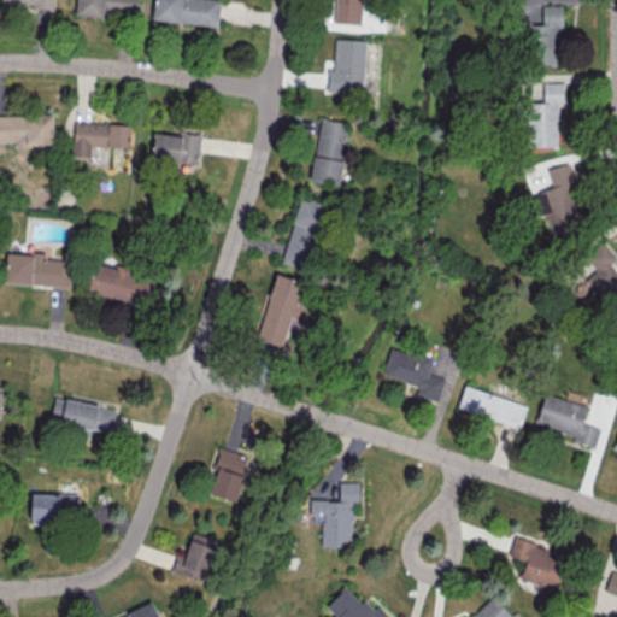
[(75,0),(75,11),(137,17),(137,0),(75,0)]
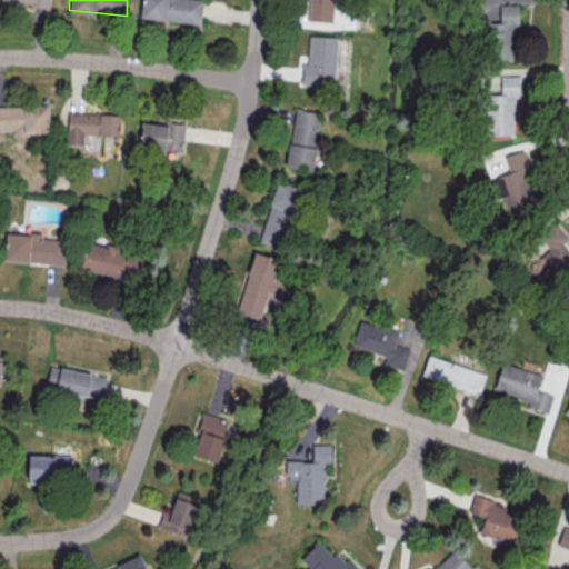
[(141,0),(140,18),(200,23),(201,0),(141,0)]
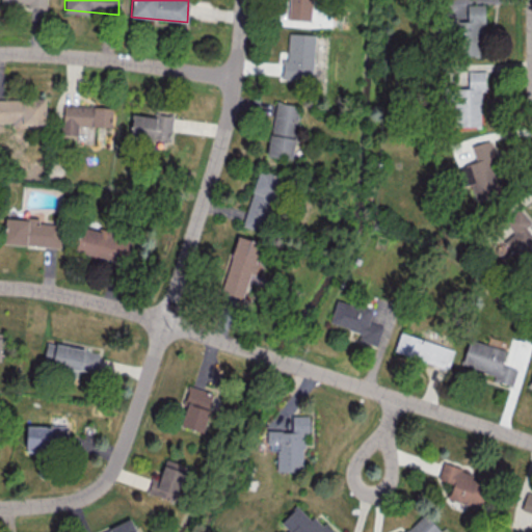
[(312,21),(312,0),(288,0),(288,20),(312,21)]
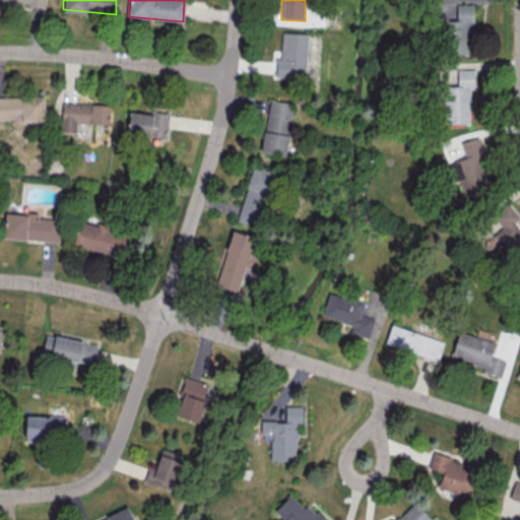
[(472,4),(456,4),(456,19),(439,19),(439,54),(472,55),(472,4)]
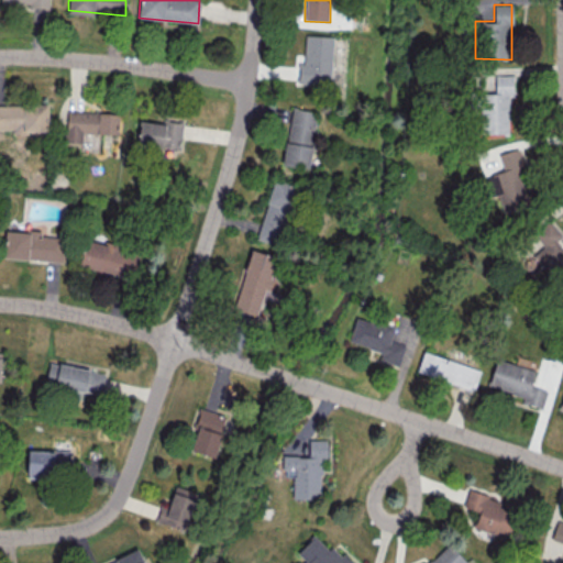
[(304,64),(299,64),(298,84),(330,86),(332,36),(305,34),(304,64)]
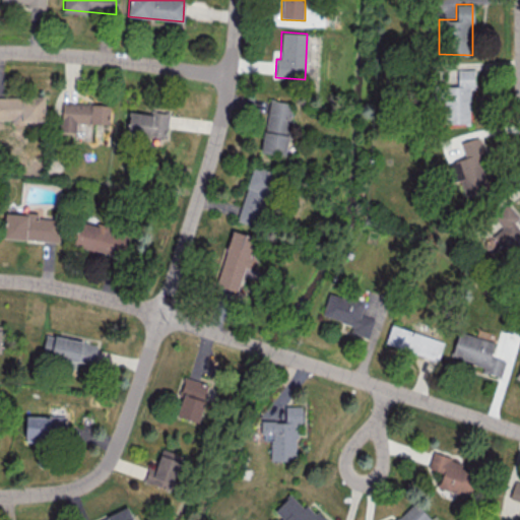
[(474,69),(457,69),(457,86),(438,86),(437,123),(469,123),(469,87),(474,88),(474,69)]
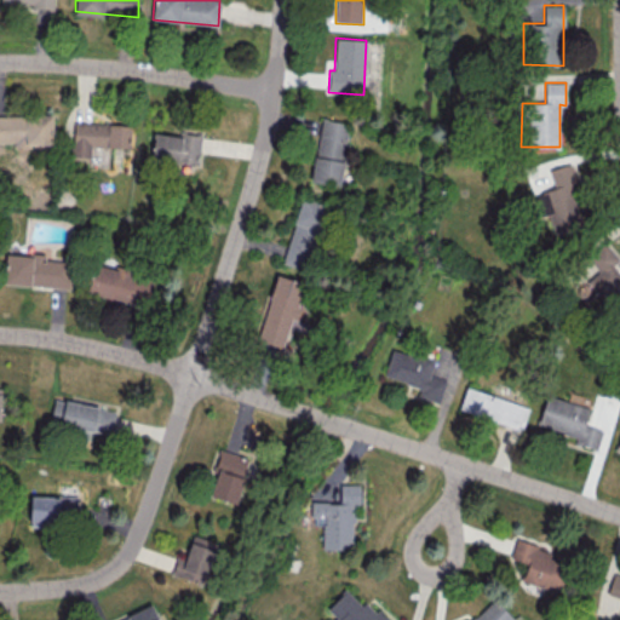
[(0,115),(0,142),(15,142),(15,145),(52,145),(52,115),(0,115)]
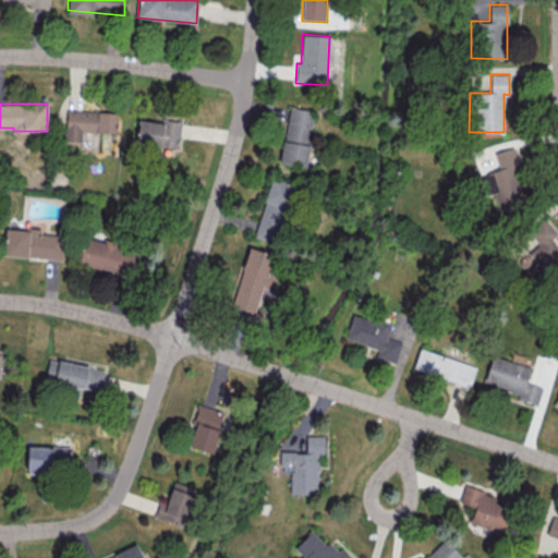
[(314,111),(289,107),(279,162),(305,167),(314,111)]
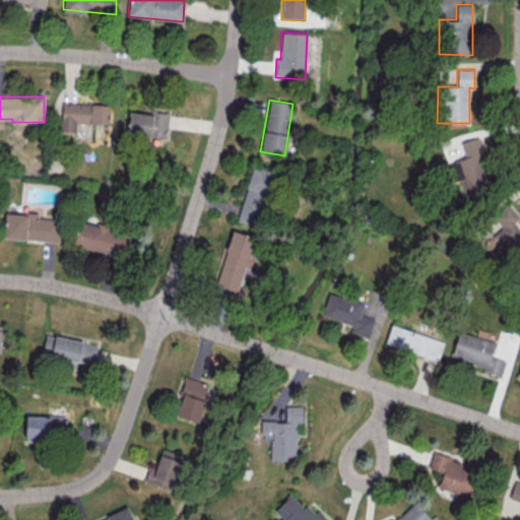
[(109,104),(62,103),(61,131),(76,131),(76,123),(109,124),(109,104)]
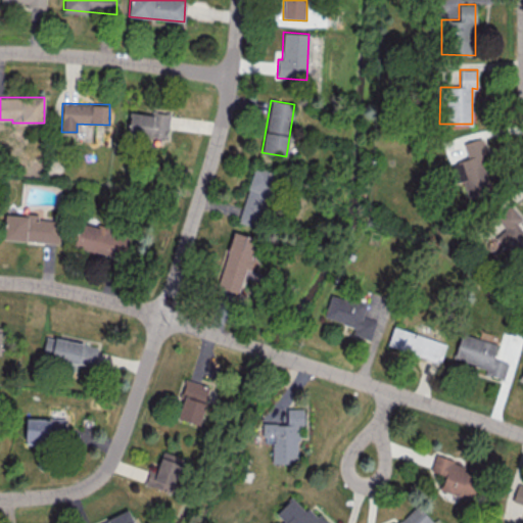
[(129,112),(129,135),(169,136),(170,112),(151,111),(151,113),(129,112)]
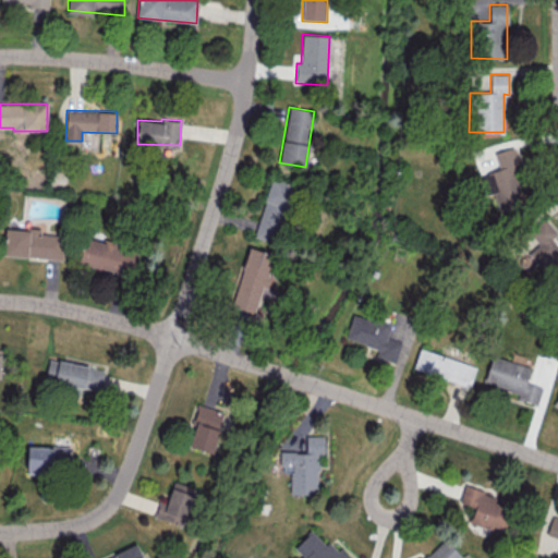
[(494,153),(499,169),(481,174),(485,190),(485,194),(493,193),(498,210),(504,210),(522,204),(521,168),(519,160),(519,159),(514,147),(509,147),(494,153)]
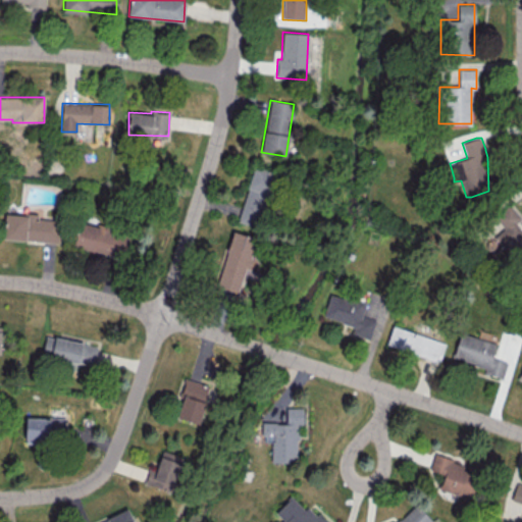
[(238,221),(258,227),(274,172),(254,166),(238,221)]
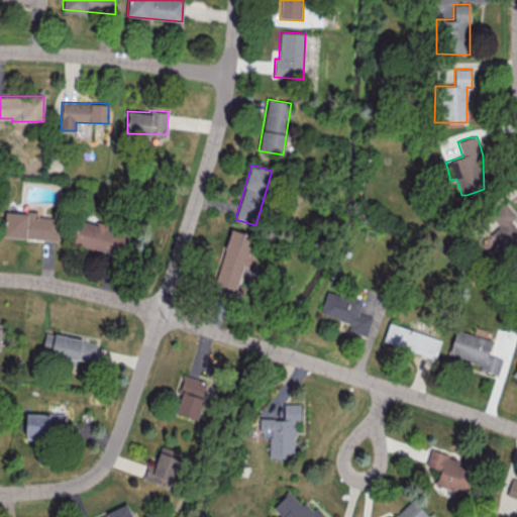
[(490,214),(499,226),(490,233),(507,256),(514,250),(516,253),(516,226),(512,220),(516,217),(505,202),(490,214)]
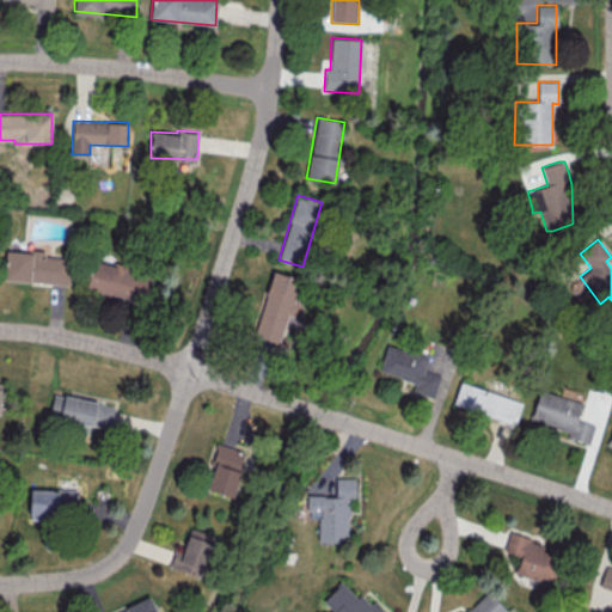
[(6,250),(4,279),(69,286),(72,258),(44,256),(44,251),(29,249),(29,252),(6,250)]
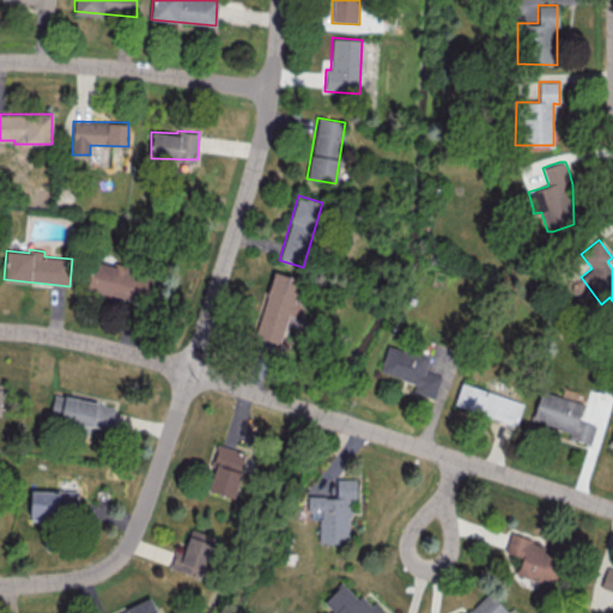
[(147,301),(151,271),(90,261),(86,292),(147,301)]
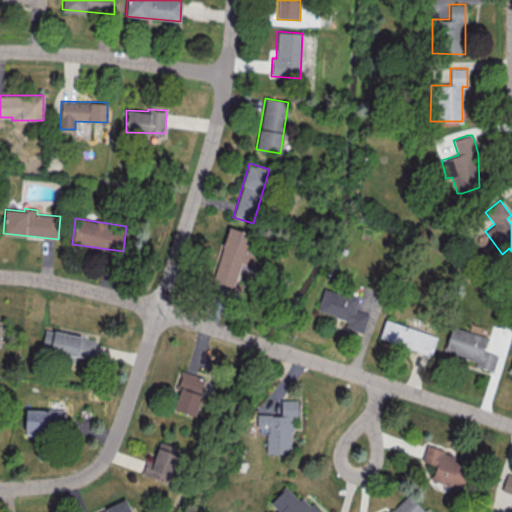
[(213,282),(236,287),(248,232),(226,227),(213,282)]
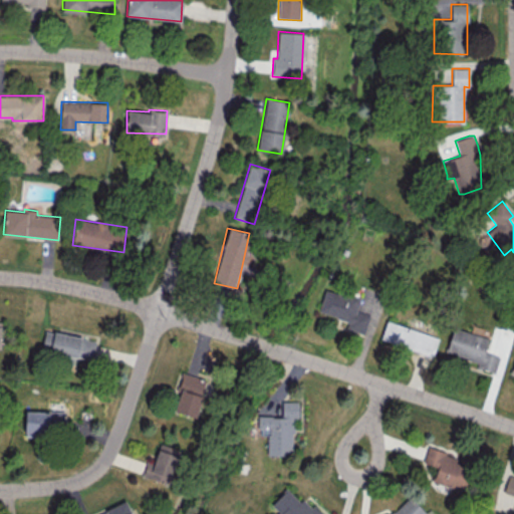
[(318,312),(348,319),(345,328),(364,333),(368,315),(356,311),(359,298),(324,290),(318,312)]
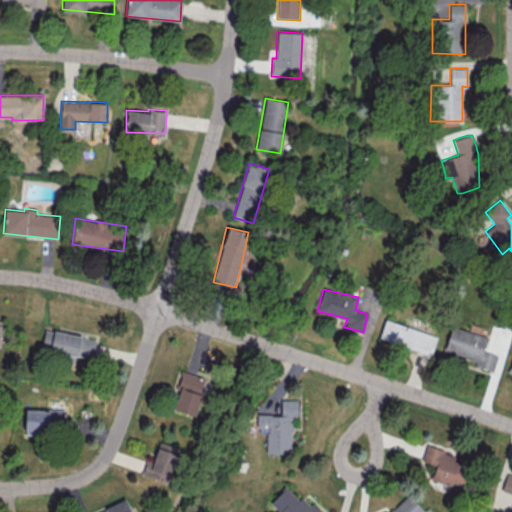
[(436,336),(385,319),(379,338),(431,354),(436,336)]
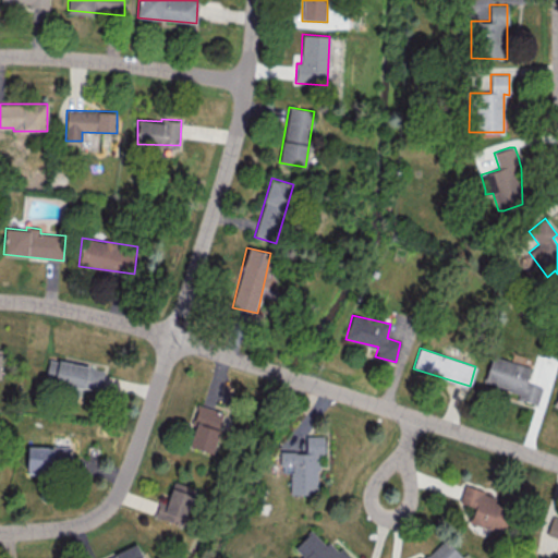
[(531,366),(492,356),(484,383),(519,392),(518,399),(537,404),(542,387),(526,383),(531,366)]
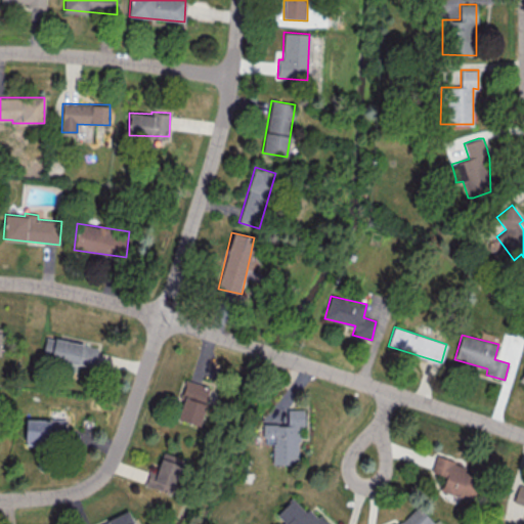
[(97,347),(46,338),(42,357),(93,366),(97,347)]
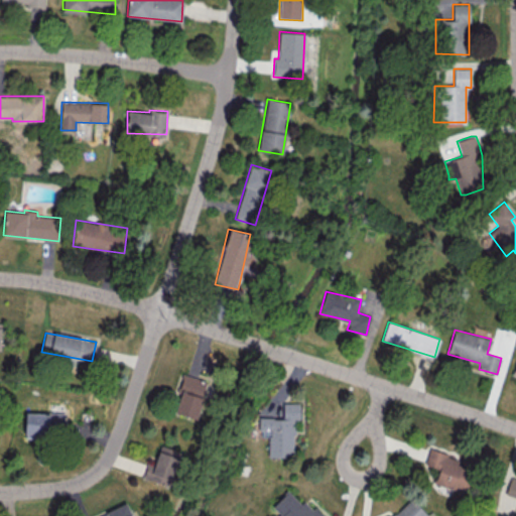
[(209,382),(184,375),(173,411),(197,419),(209,382)]
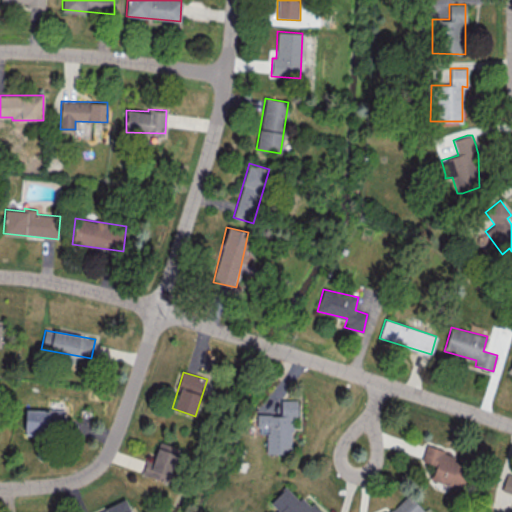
[(266,454),(293,454),(294,400),(281,399),(280,414),(257,414),(257,433),(266,433),(266,454)]
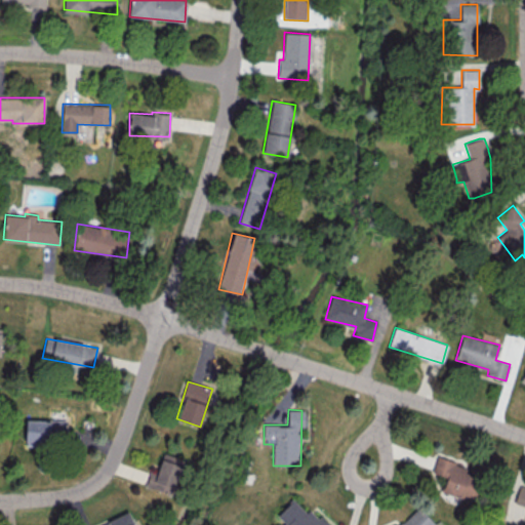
[(26,444),(65,444),(65,420),(26,419),(26,444)]
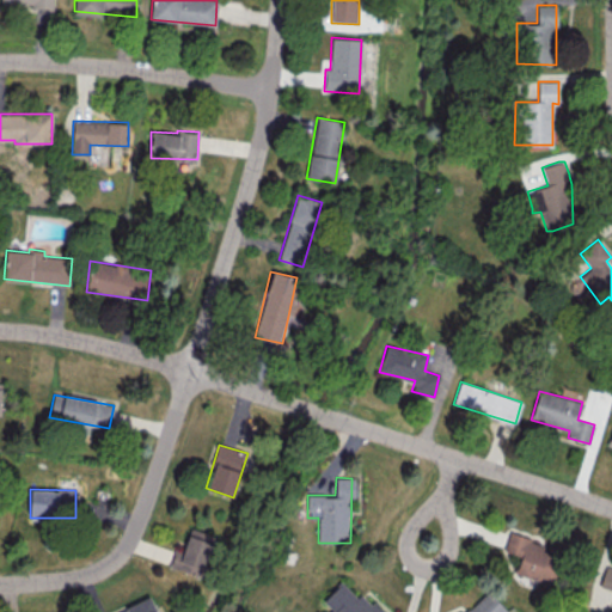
[(183,552),(175,549),(169,567),(206,576),(216,536),(190,528),(183,552)]
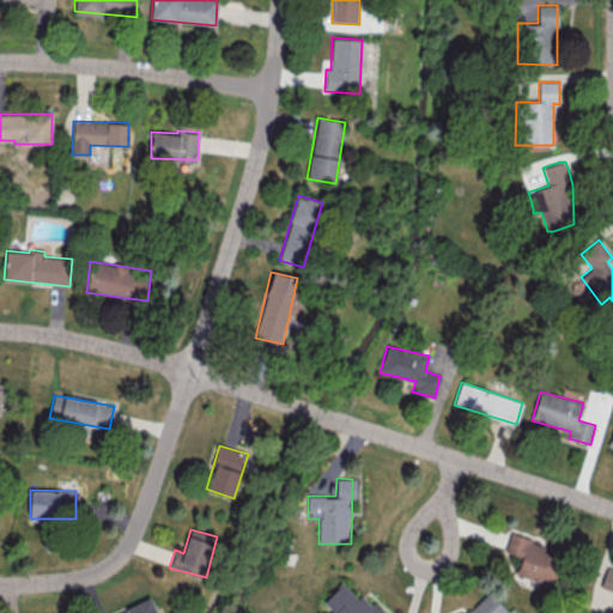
[(516,575),(553,587),(564,552),(509,535),(504,551),(521,557),(516,575)]
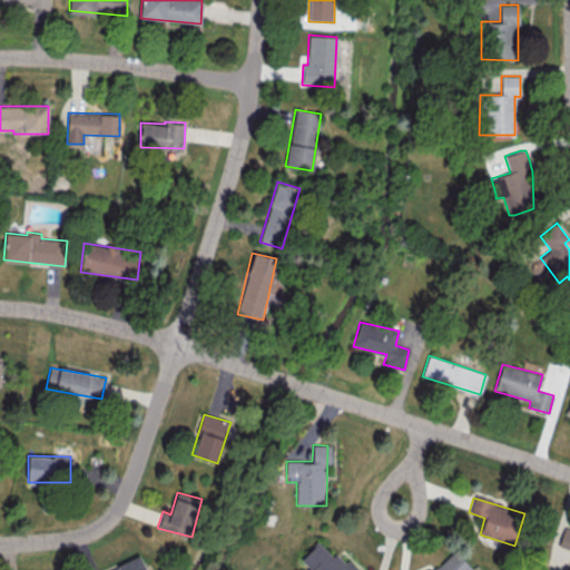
[(569,569),(569,528),(563,527),(558,547),(569,549),(569,563),(568,569),(569,569)]
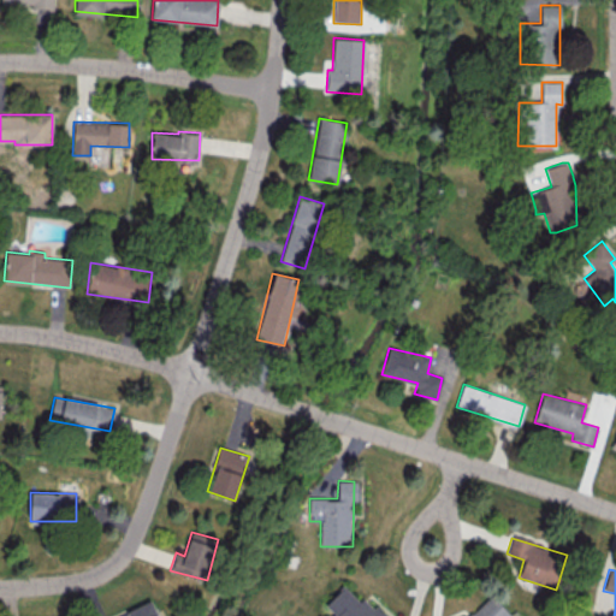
[(384,615),(365,596),(359,602),(343,586),(325,605),(335,614),(331,615),(384,615)]
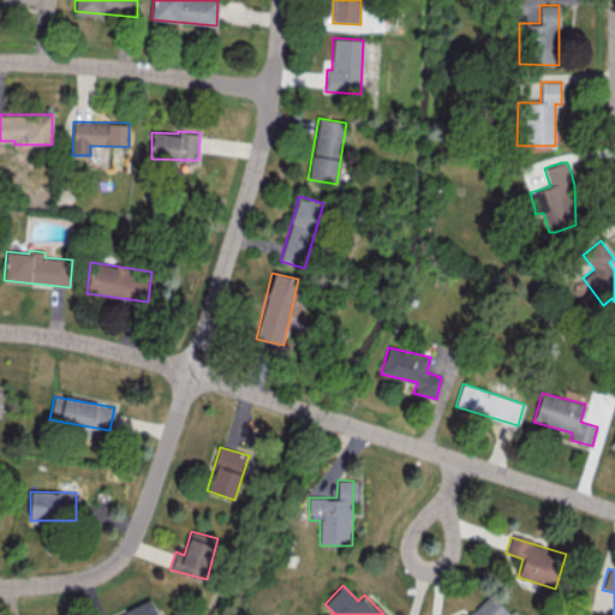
[(511,614),(490,593),(466,614),(511,614)]
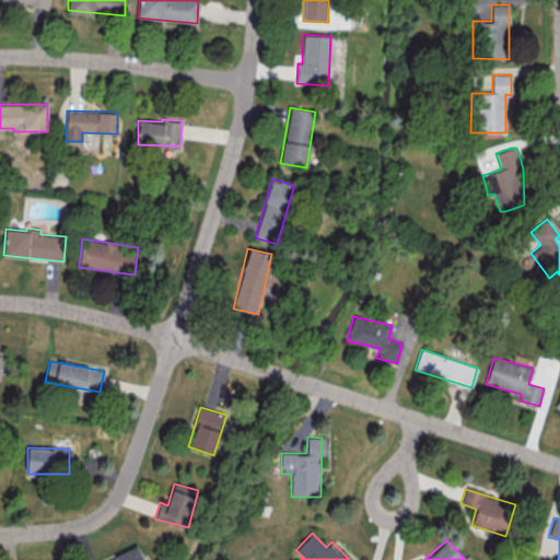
[(106,559),(142,559),(138,547),(106,559)]
